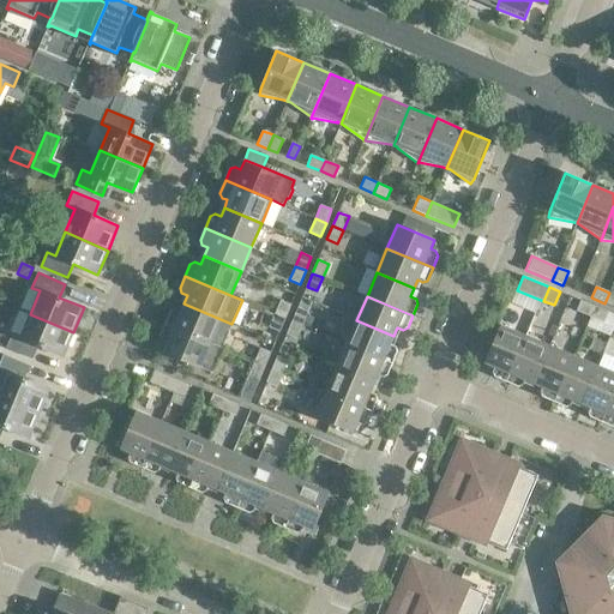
[(281,300),(275,313),(286,318),(292,305),(281,300)]
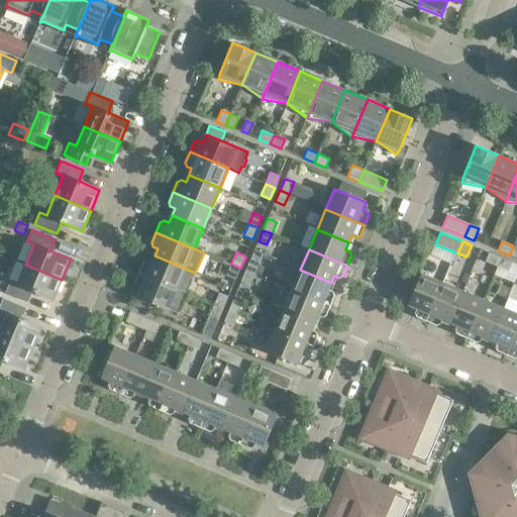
[(501,257),(489,252),(486,262),(497,267),(501,257)]
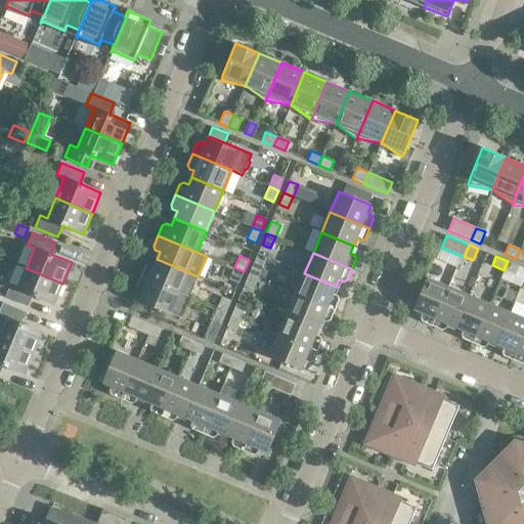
[(198,276),(157,259),(154,266),(148,264),(144,266),(140,276),(180,293),(189,297),(198,276)]
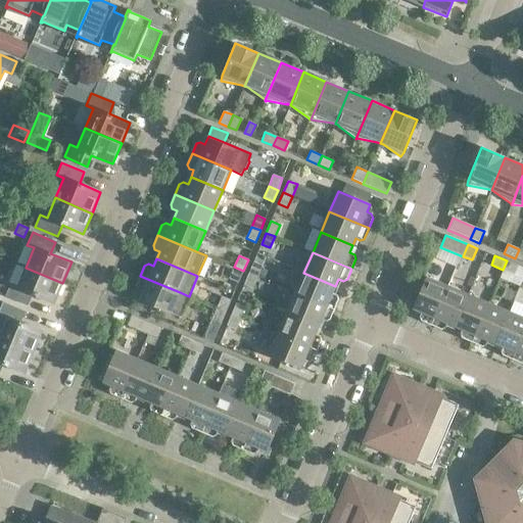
[(518,266),(507,260),(503,270),(514,275),(518,266)]
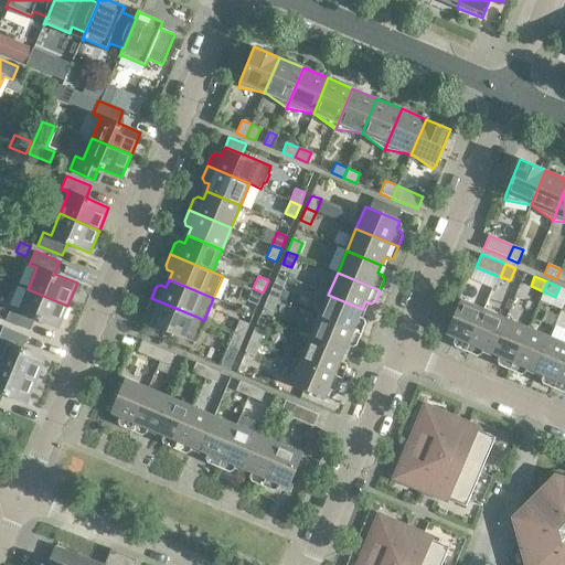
[(284,287),(274,283),(268,295),(278,299),(284,287)]
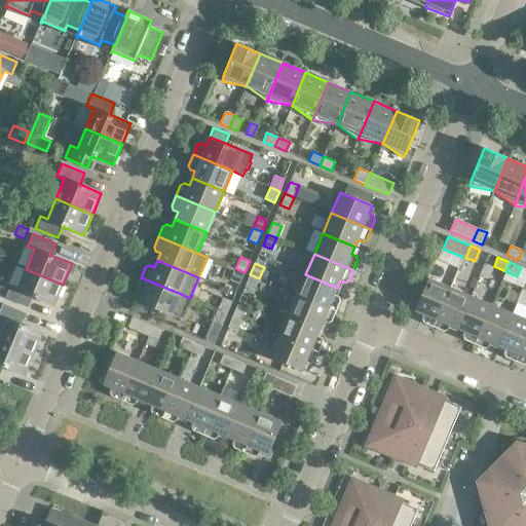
[(245,272),(235,268),(230,280),(239,284),(245,272)]
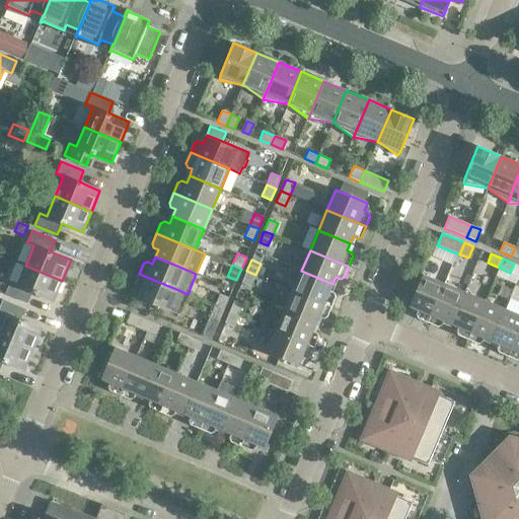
[(62,281),(25,266),(17,285),(10,282),(5,294),(27,303),(32,292),(53,301),(62,281)]
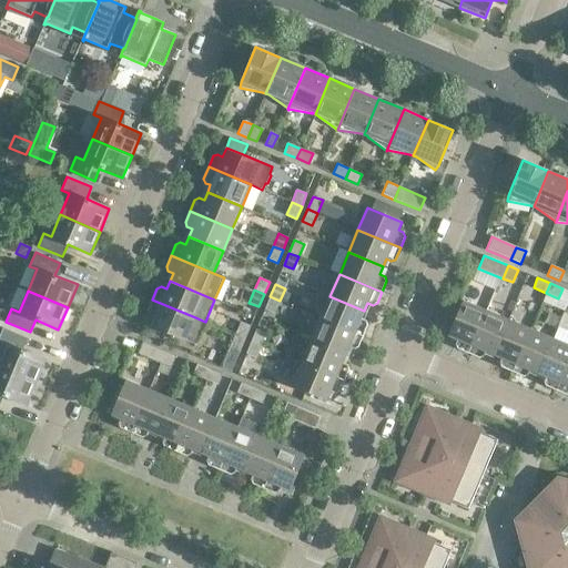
[(280,301),(270,296),(265,310),(274,313),(280,301)]
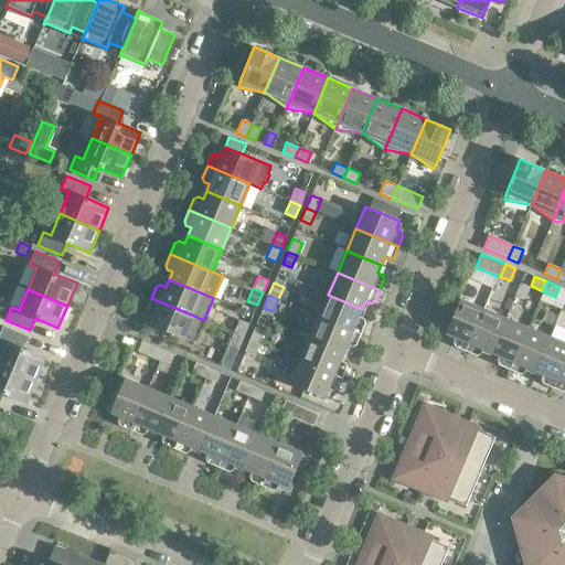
[(362,309),(328,295),(319,317),(361,334),(365,323),(364,319),(359,317),(362,309)]
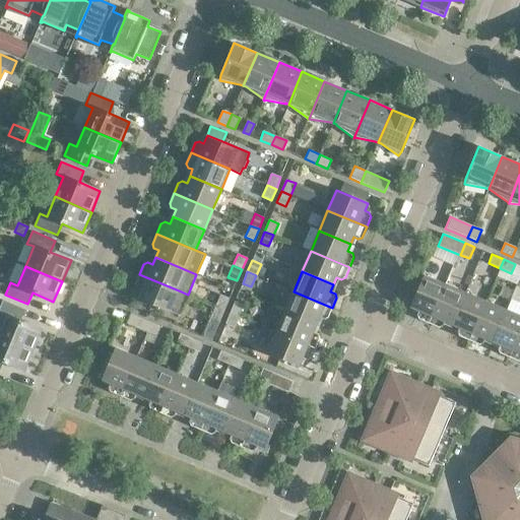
[(179,290),(139,274),(135,284),(137,288),(141,290),(138,298),(170,311),(179,290)]
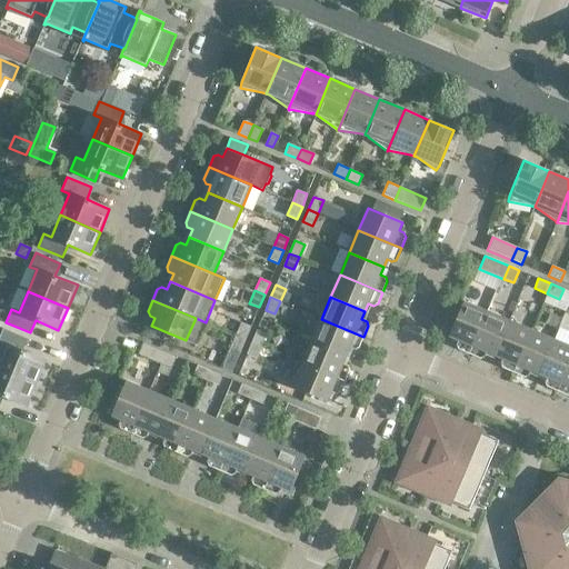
[(458,349),(469,353),(487,311),(465,302),(450,336),(458,340),(456,345),(458,349)]
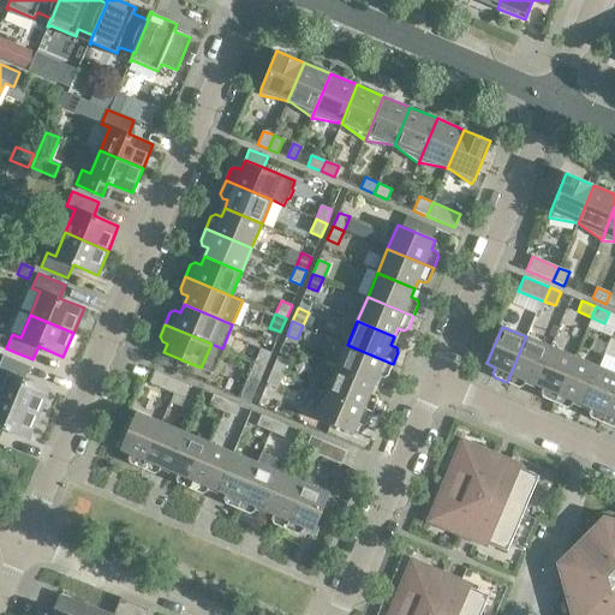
[(550,347),(526,336),(507,382),(519,388),(524,386),(526,380),(535,383),(550,347)]
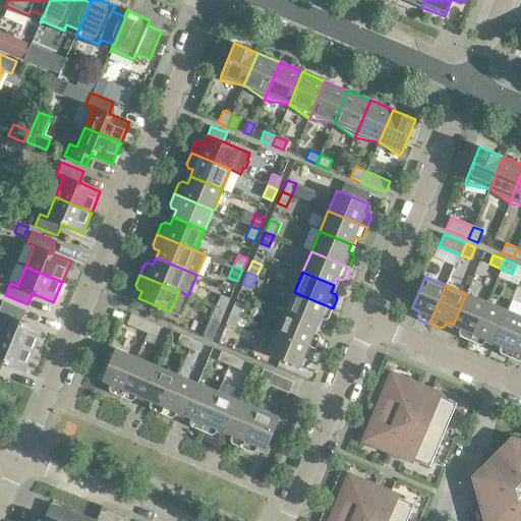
[(333,308),(294,292),(285,312),(316,326),(320,319),(325,321),(329,319),(333,308)]
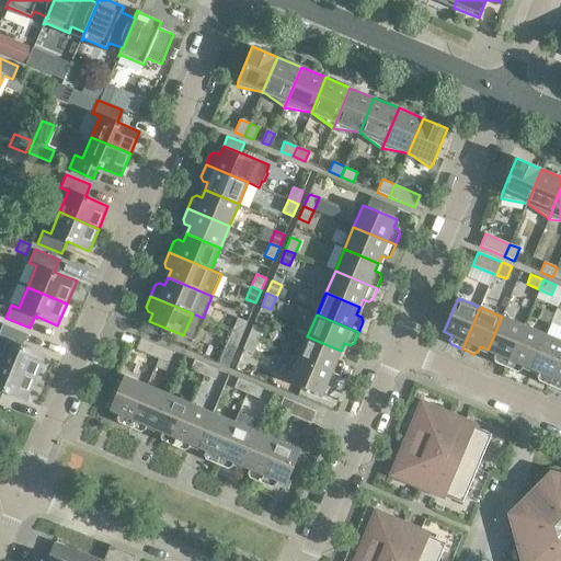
[(524,325),(502,317),(488,350),(495,353),(493,358),(495,363),(506,367),(524,325)]
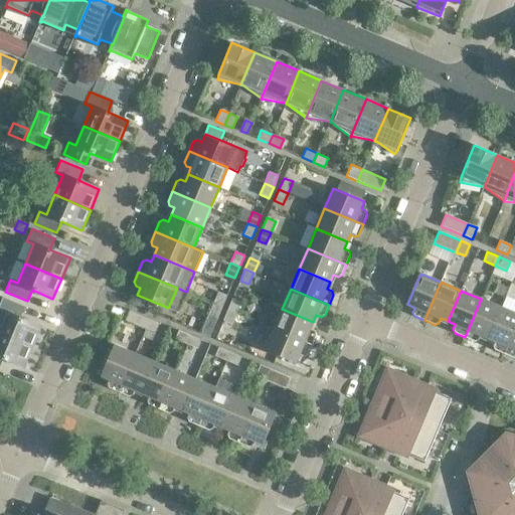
[(218,292),(213,303),(222,307),(227,296),(218,292)]
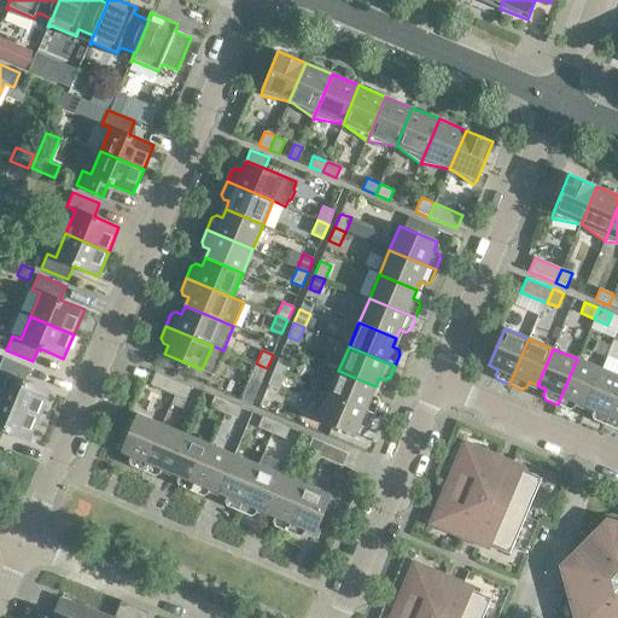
[(0,384),(1,385),(0,388),(0,400),(39,417),(50,392),(24,382),(30,368),(4,357),(0,365),(0,384)]
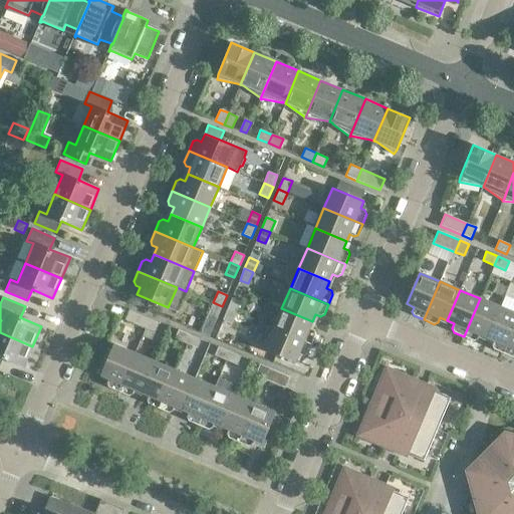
[(241,301),(232,297),(228,308),(236,312),(241,301)]
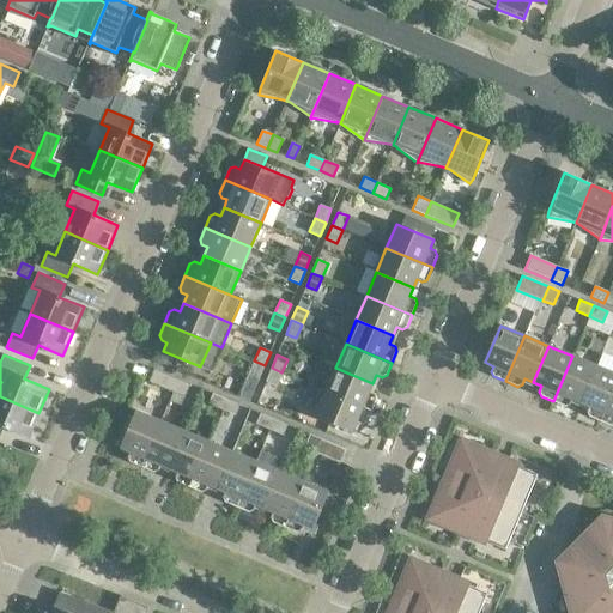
[(596,365),(572,356),(553,401),(565,406),(570,405),(572,399),(581,402),(596,365)]
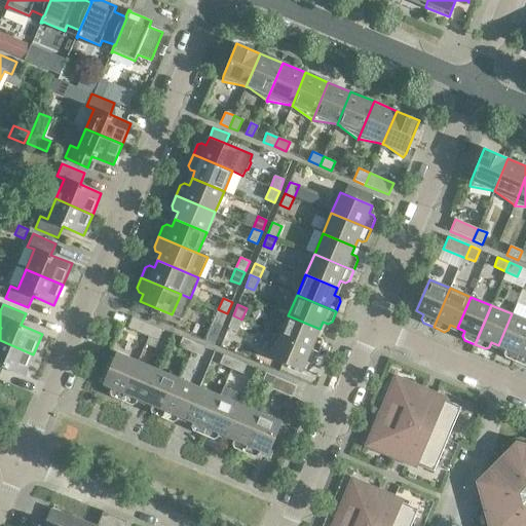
[(227,313),(218,309),(214,321),(222,325),(227,313)]
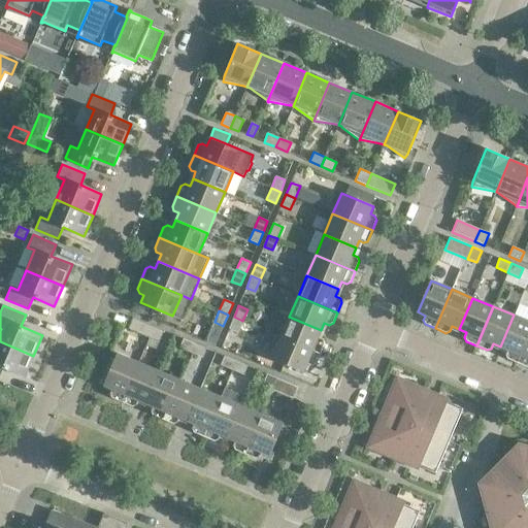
[(527,337),(527,321),(514,315),(500,347),(507,350),(505,355),(506,359),(518,363),(527,337)]
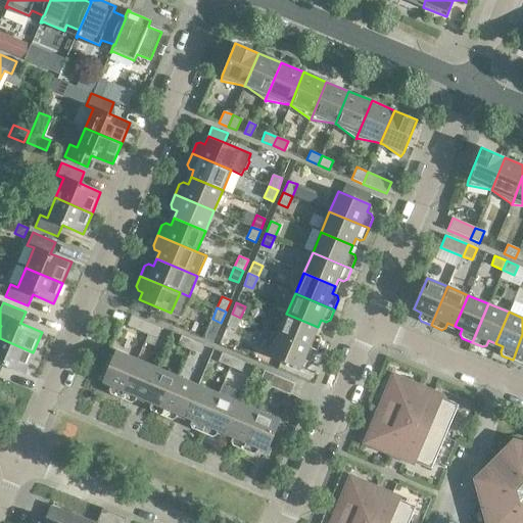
[(240,318),(232,314),(227,325),(236,329),(240,318)]
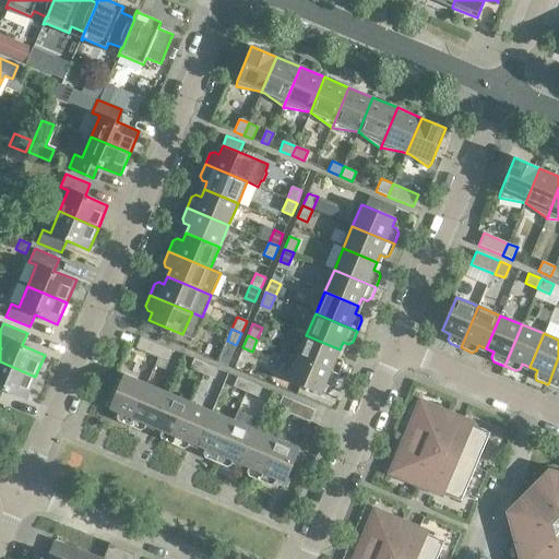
[(340,349),(306,335),(297,357),(339,375),(344,364),(342,359),(336,357),(340,349)]
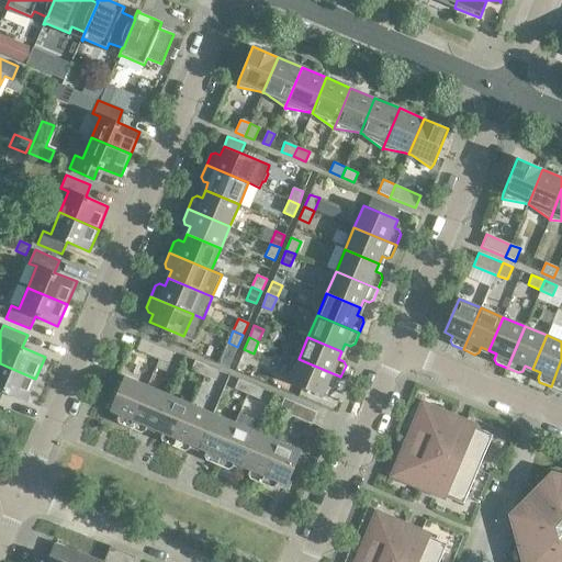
[(142,338),(136,350),(158,360),(164,347),(142,338)]
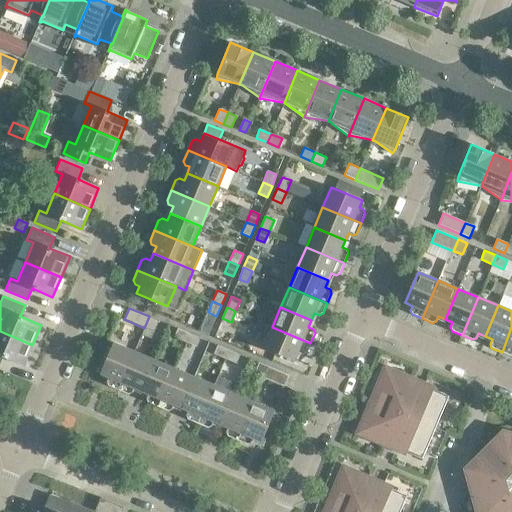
[(159,320),(149,316),(144,328),(154,332),(159,320)]
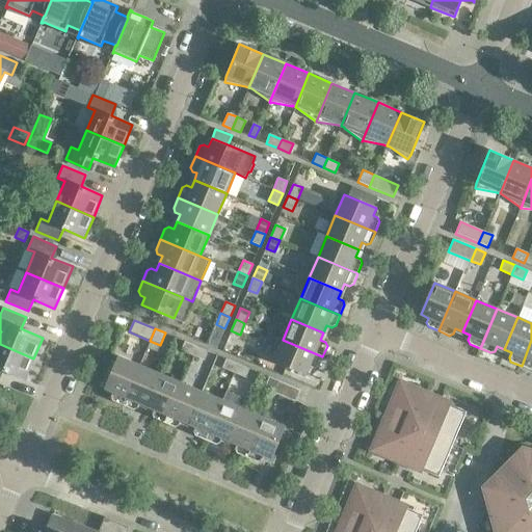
[(322,356),(283,340),(273,361),(306,374),(310,367),(314,369),(318,367),(322,356)]
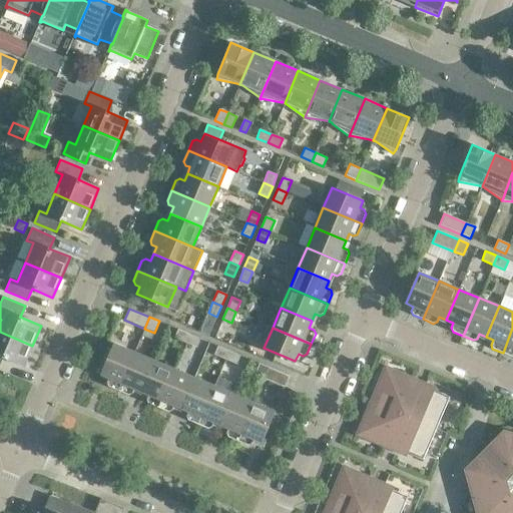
[(512,328),(503,353),(512,357),(512,328)]
